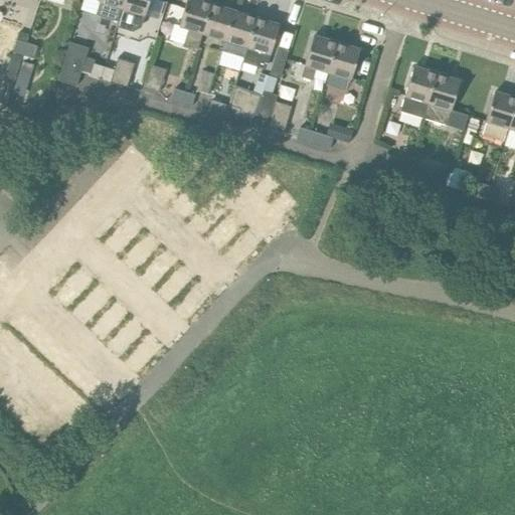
[(97,15),(118,21),(122,8),(124,0),(99,0),(99,1),(101,1),(97,15)]
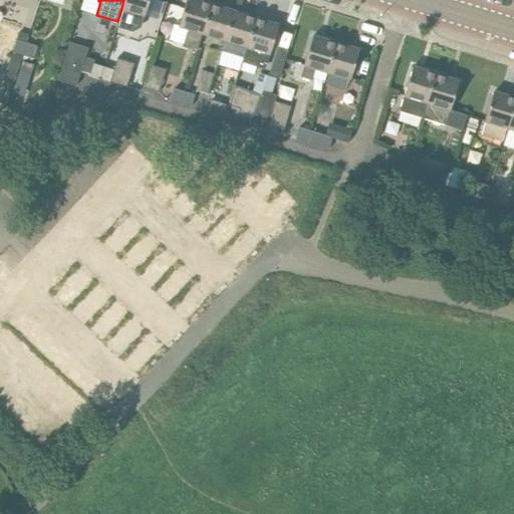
[(123,0),(121,8),(117,21),(115,27),(133,32),(142,28),(150,0),(123,0)]
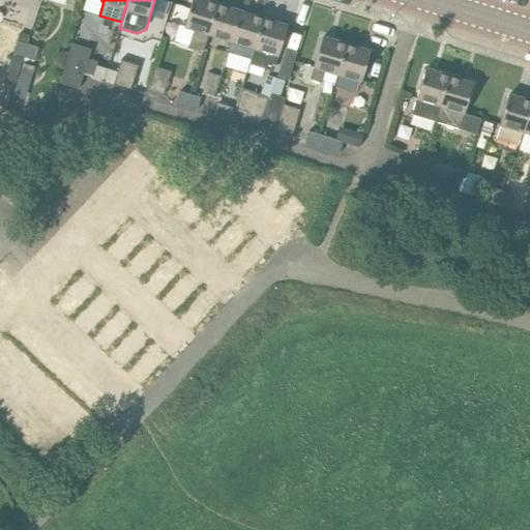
[(203,50),(208,34),(217,4),(203,0),(192,0),(183,27),(194,30),(188,47),(203,50)]
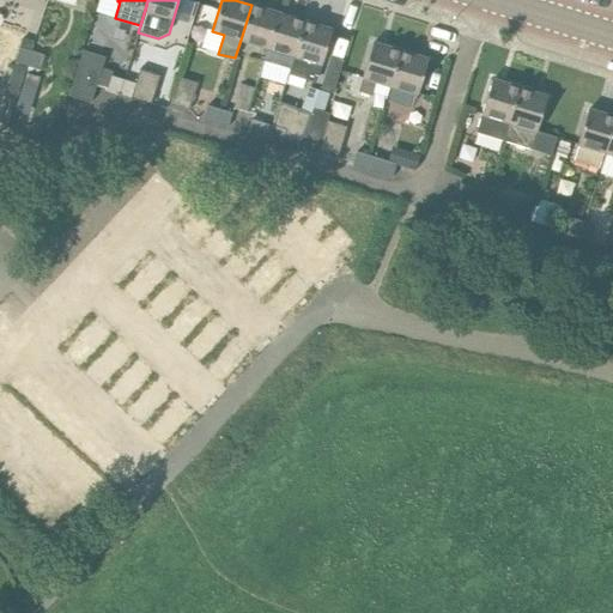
[(252,5),(241,40),(268,48),(279,13),(252,5)]
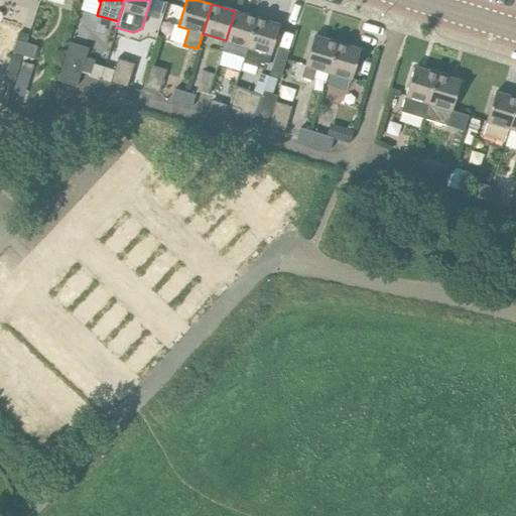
[(235,11),(226,40),(223,50),(245,57),(258,18),(235,11)]
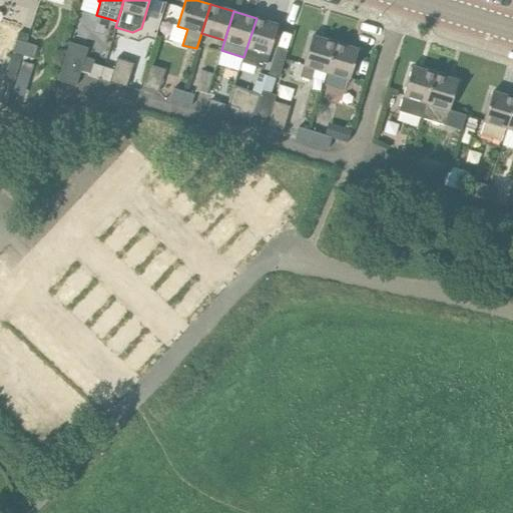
[(257,18),(243,57),(242,62),(264,68),(269,54),(278,25),(257,18)]
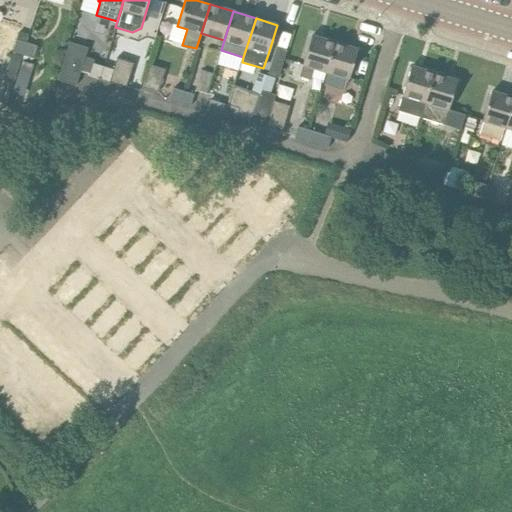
[(327,72),(336,43),(312,36),(303,64),(303,65),(300,76),(310,79),(313,68),(327,72)]
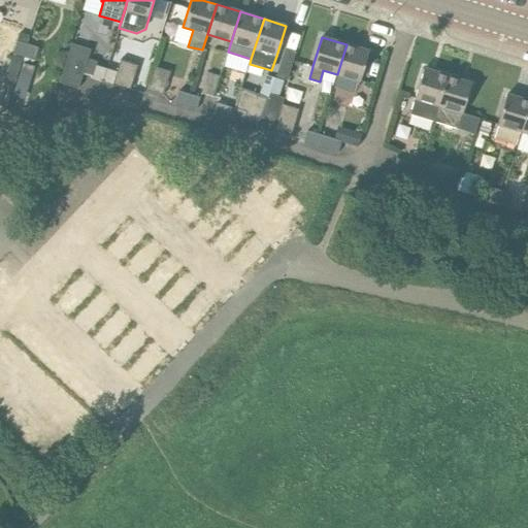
[(12,53),(24,57),(27,44),(15,41),(12,53)]
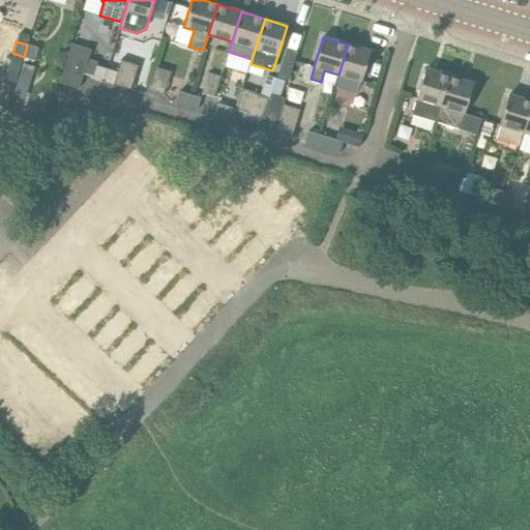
[(78,89),(90,50),(71,43),(59,83),(78,89)]
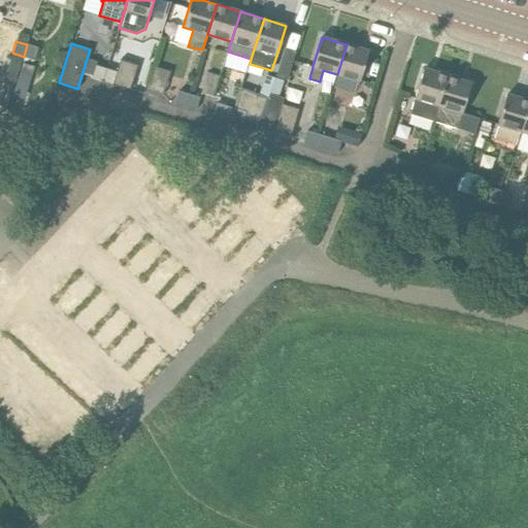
[(27,44),(24,57),(35,60),(38,47),(27,44)]
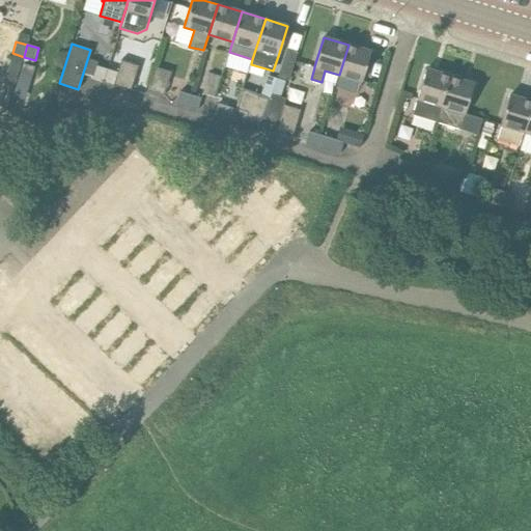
[(348,45),(339,75),(336,85),(357,91),(360,81),(362,82),(371,52),(348,45)]
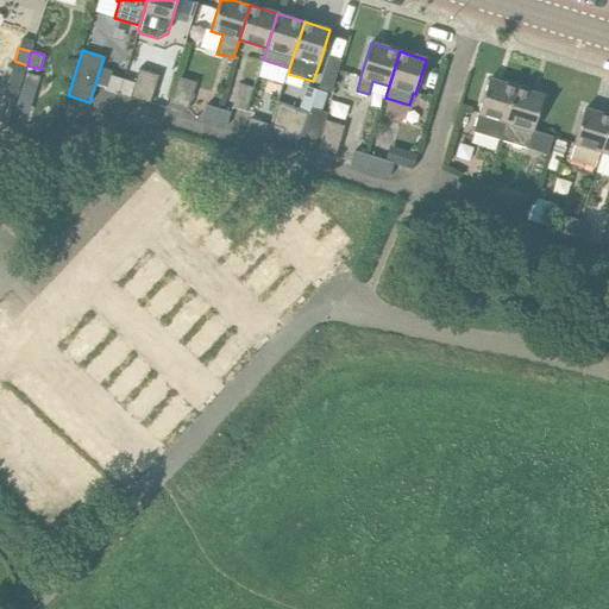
[(123,79),(118,94),(130,98),(131,96),(150,104),(159,75),(139,69),(135,83),(123,79)]
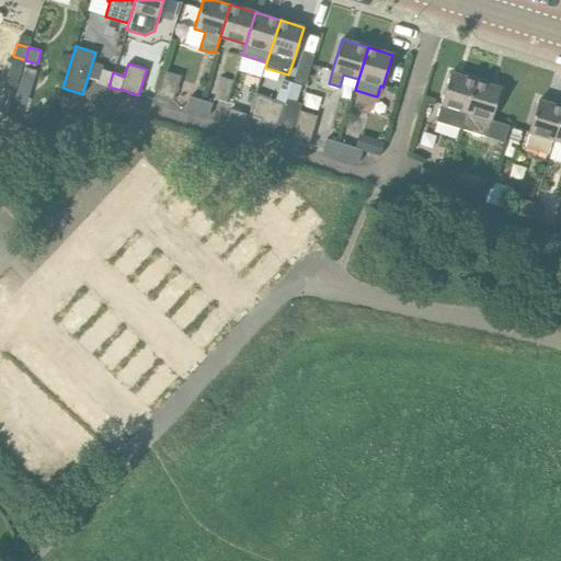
[(24,67),(21,77),(33,80),(36,71),(24,67)]
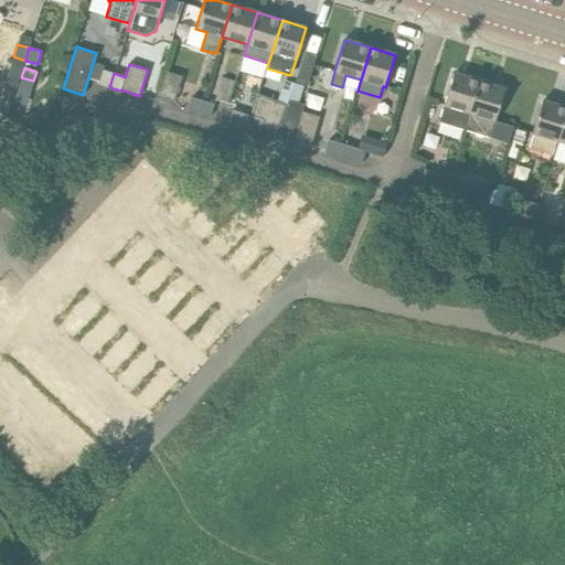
[(109,87),(114,73),(103,70),(98,84),(109,87)]
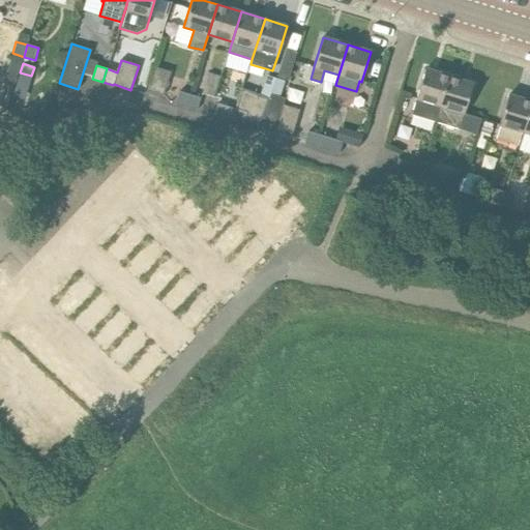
[(163,95),(171,72),(155,67),(148,91),(163,95)]
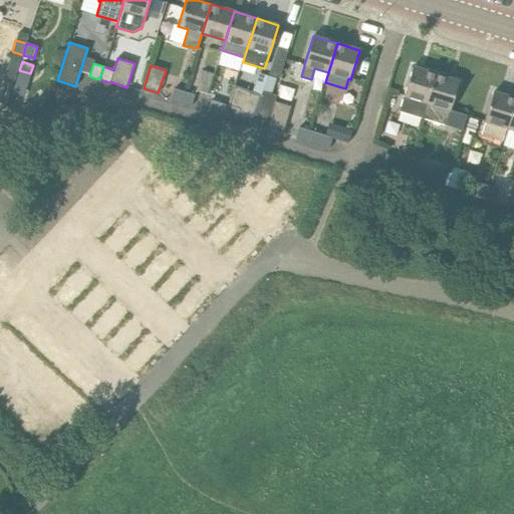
[(422,118),(423,117),(436,74),(413,66),(399,111),(422,118)]
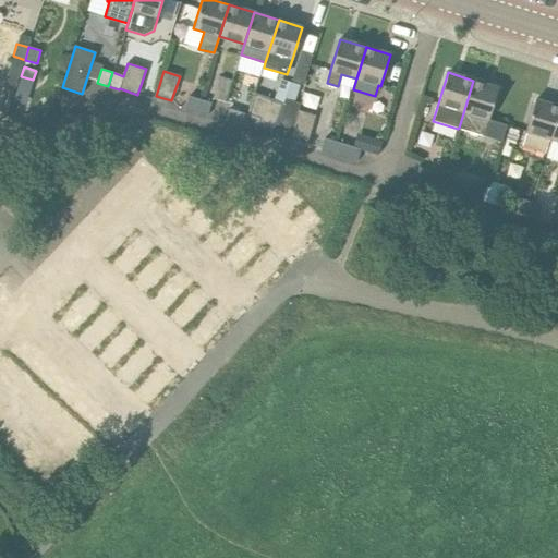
[(225,102),(232,80),(220,76),(213,99),(225,102)]
